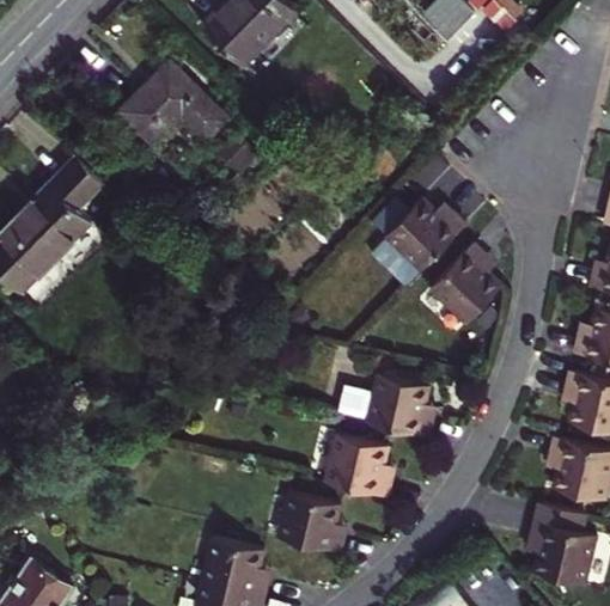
[(200,29),(241,69),(296,13),(281,0),(229,0),(227,1),(200,29)]
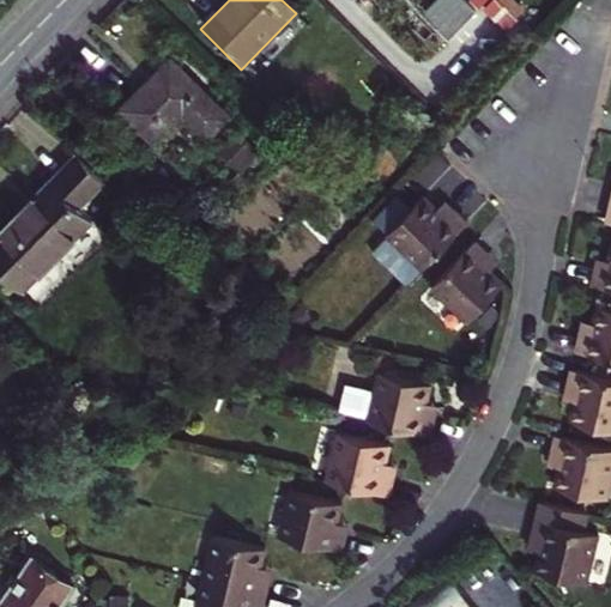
[(440,0),(423,17),(448,42),(475,17),(457,0),(440,0)]
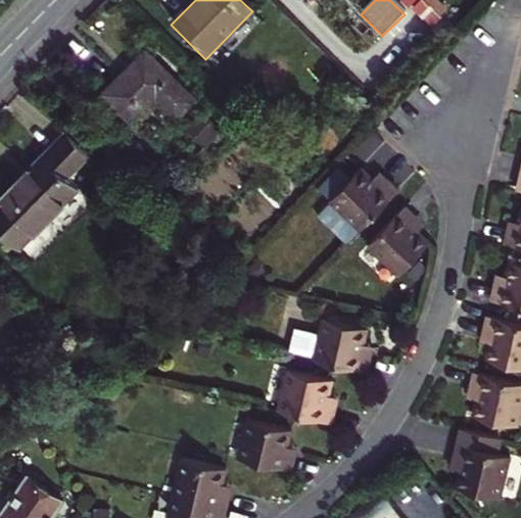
[(103,98),(132,126),(156,101),(176,121),(193,104),(145,56),(124,77),(103,98)]
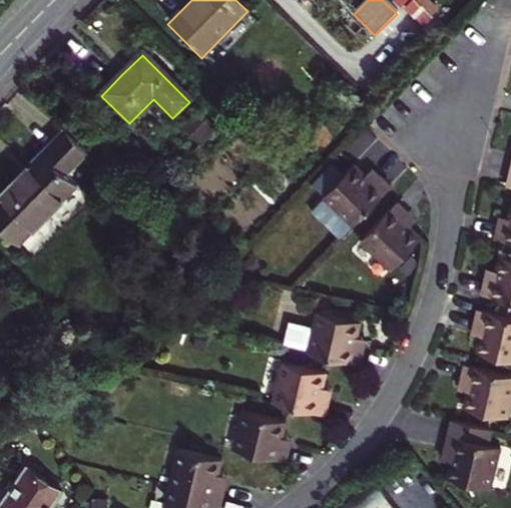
[(181,127),(200,146),(214,131),(196,113),(181,127)]
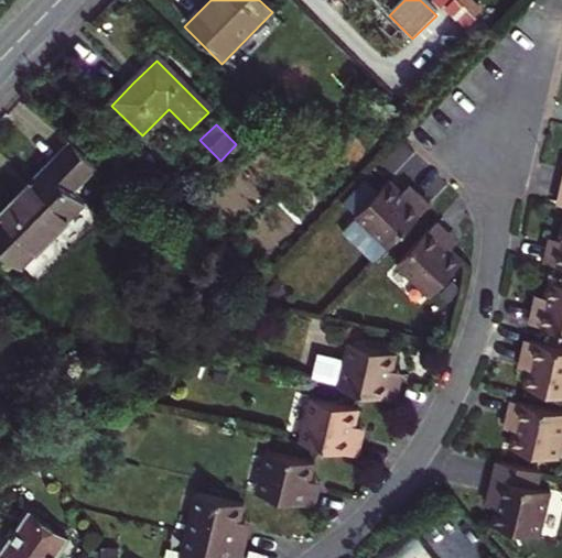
[(0,252),(19,271),(83,206),(71,194),(95,171),(71,146),(20,197),(0,217),(0,252)]
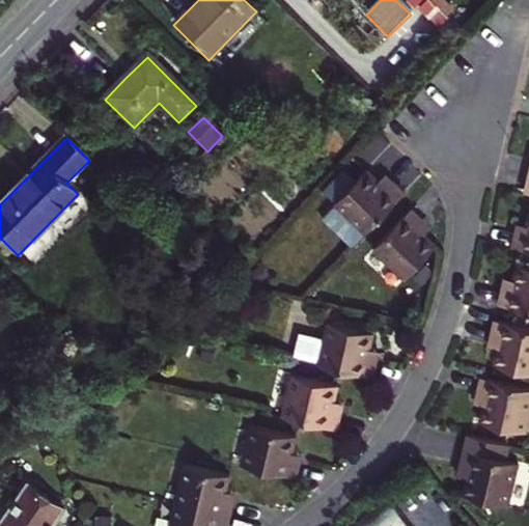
[(105,172),(116,183),(123,175),(113,165),(105,172)]
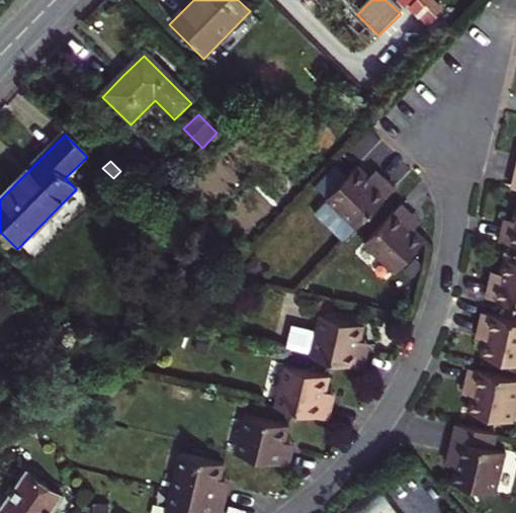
[(356,232),(393,193),(380,182),(377,185),(374,182),(370,178),(367,182),(355,171),(325,202),(356,232)]
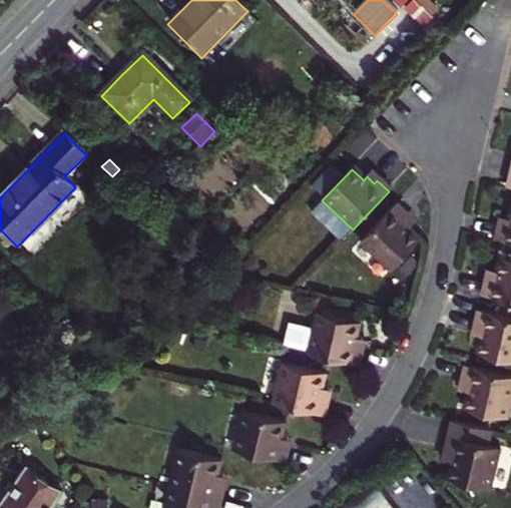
[(510,239),(510,202),(508,215),(504,214),(503,218),(502,221),(498,219),(494,235),(510,239)]
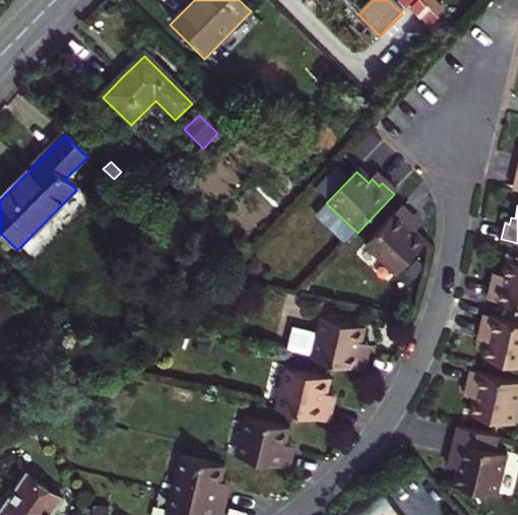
[(412,220),(400,209),(364,248),(394,277),(425,246),(413,235),(416,231),(412,228),(409,223),(412,220)]
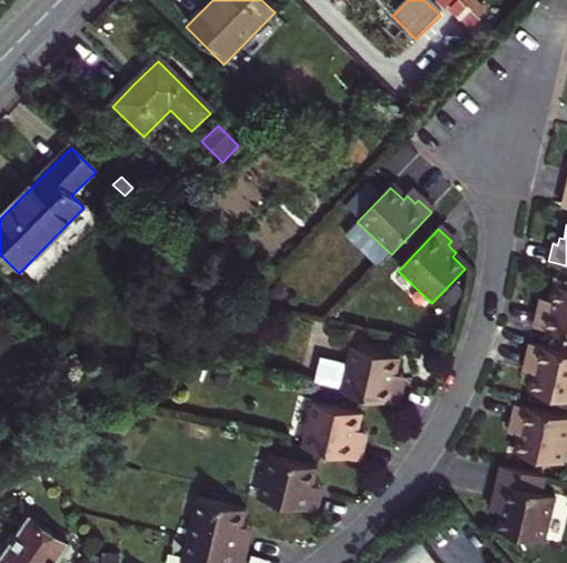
[(566,330),(566,282),(554,280),(550,297),(545,295),(544,301),(543,307),(538,305),(534,323),(566,330)]
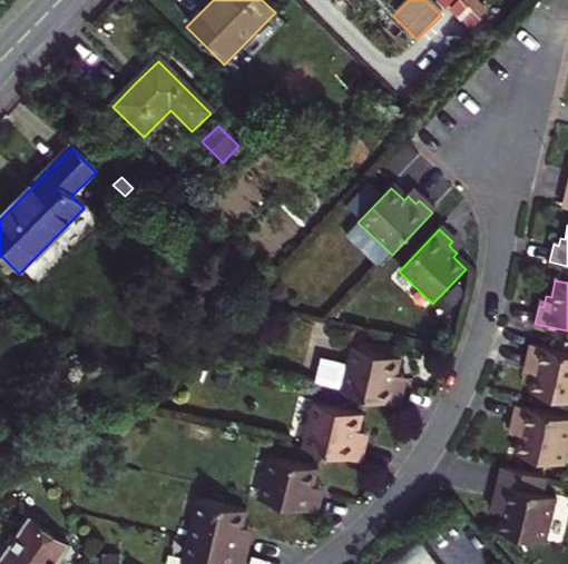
[(567,347),(530,339),(527,357),(531,358),(530,364),(529,369),(534,369),(530,387),(567,396),(567,347)]
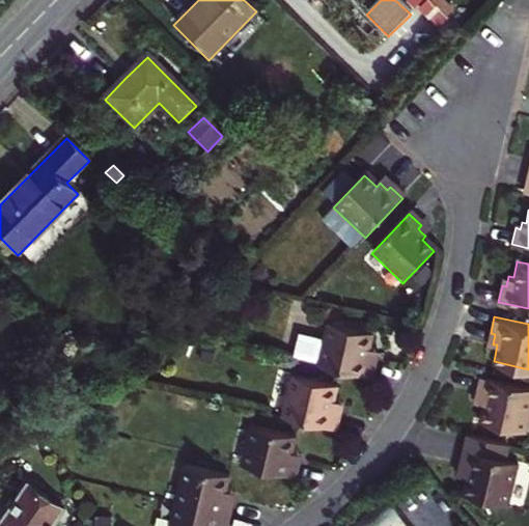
[(318,368),(372,381),(376,365),(371,364),(372,358),(373,355),(369,354),(372,337),(329,327),(318,368)]
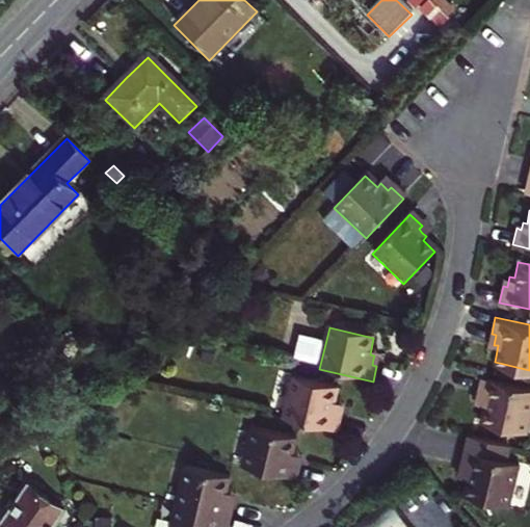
[(260,413),(337,435),(341,419),(336,418),(337,412),(338,407),(334,406),(338,390),(294,379),(289,397),(265,392),(260,413)]
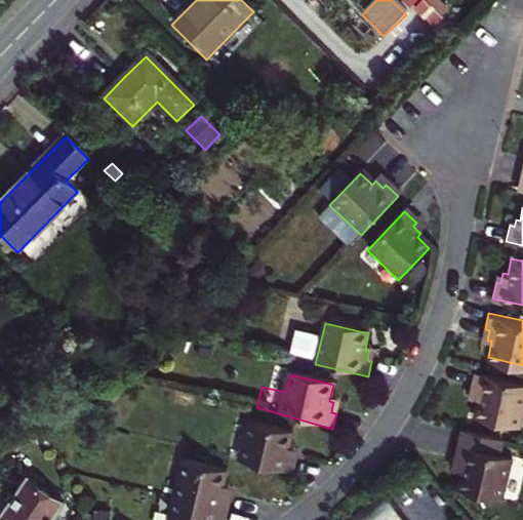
[(522,402),(522,388),(473,377),(470,393),(474,394),(473,400),(472,404),(476,405),(472,422),(516,432),(522,402)]
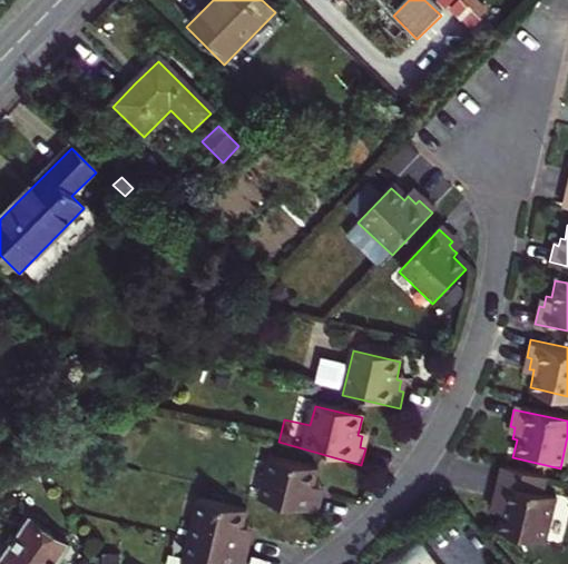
[(270,461),(260,503),(316,516),(321,498),(315,497),(316,494),(317,492),(312,490),(316,472),(270,461)]
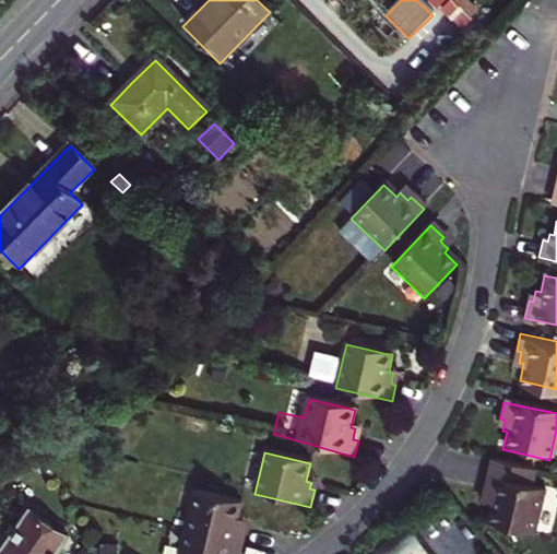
[(526,470),(489,461),(482,495),(487,495),(485,501),(484,506),(488,507),(485,525),(531,535),(541,494),(521,490),(526,470)]
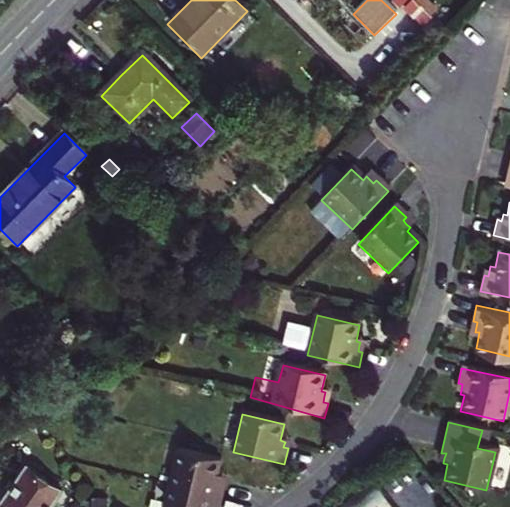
[(221,460),(178,450),(169,488),(221,500),(224,484),(220,483),(221,480),(221,476),(217,475),(221,460)]
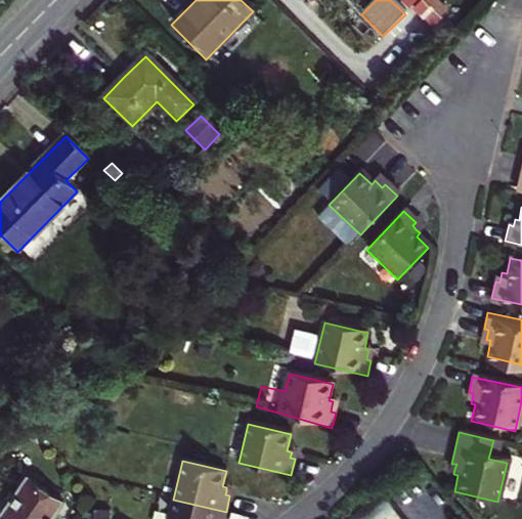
[(52,518),(62,506),(28,481),(1,518),(52,518)]
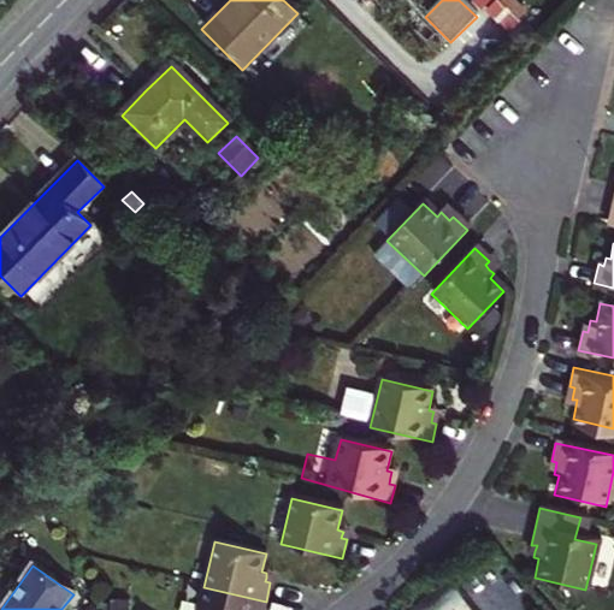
[(472,609),(452,584),(415,609),(472,609)]
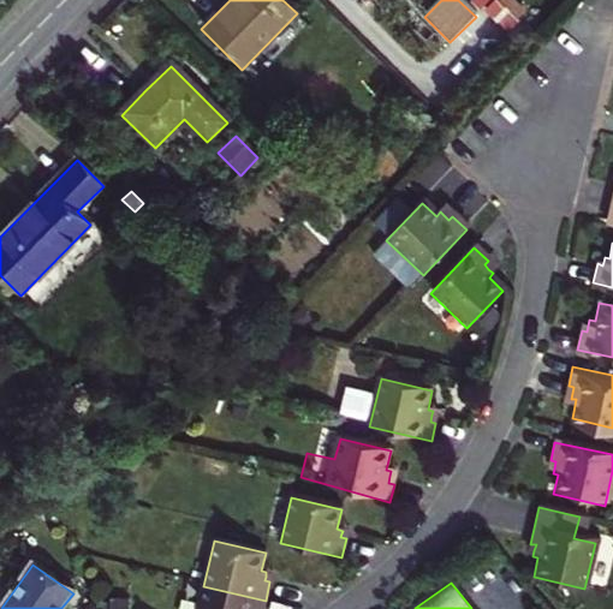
[(203,586),(197,608),(263,608),(266,601),(203,586)]
